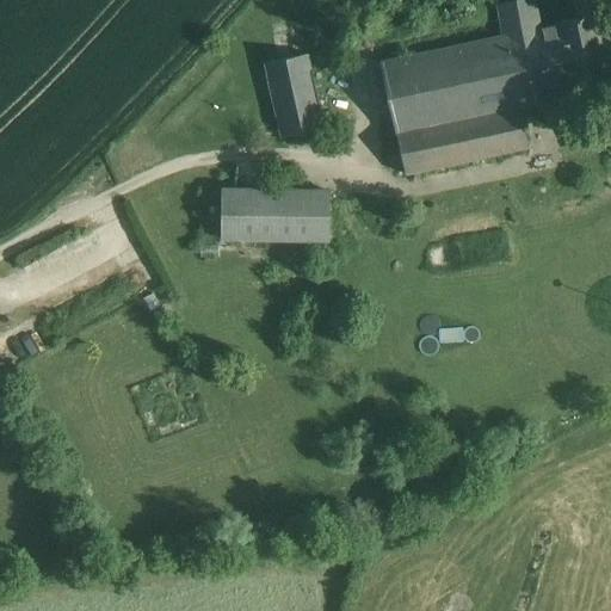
[(506,36),(536,30),(530,0),(522,0),(499,5),(506,36)]
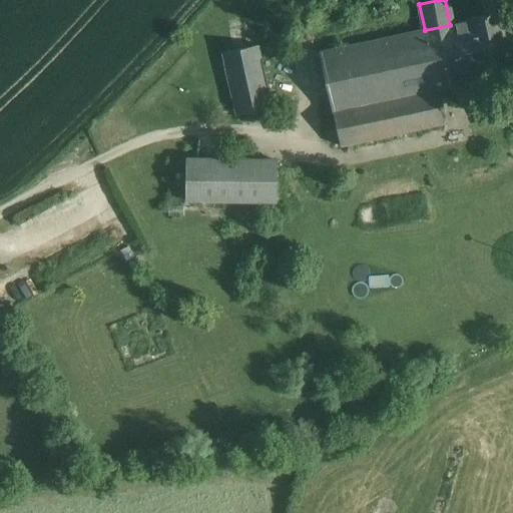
[(467,21),(481,81),(481,82),(512,76),(499,14),(467,20),(467,21)]
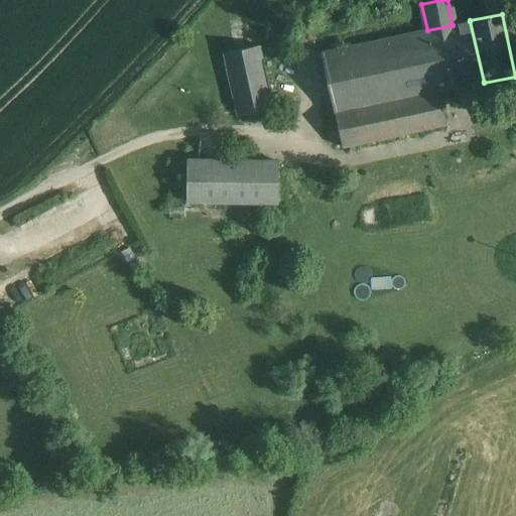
[(484,82),(470,21),(453,25),(466,86),(484,82)]
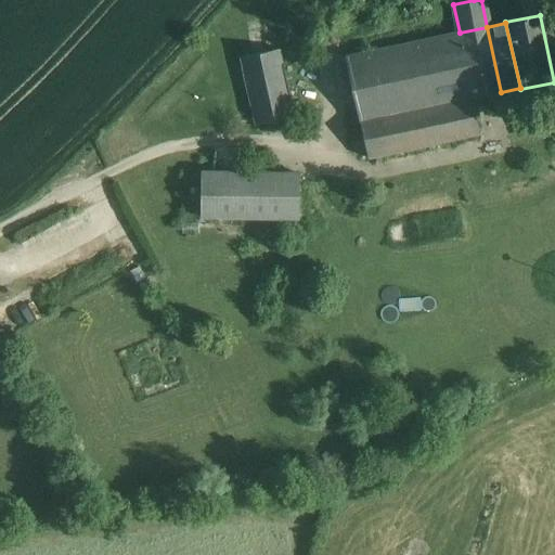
[(360,121),(472,99),(501,92),(487,27),(460,33),(345,57),(360,121)]
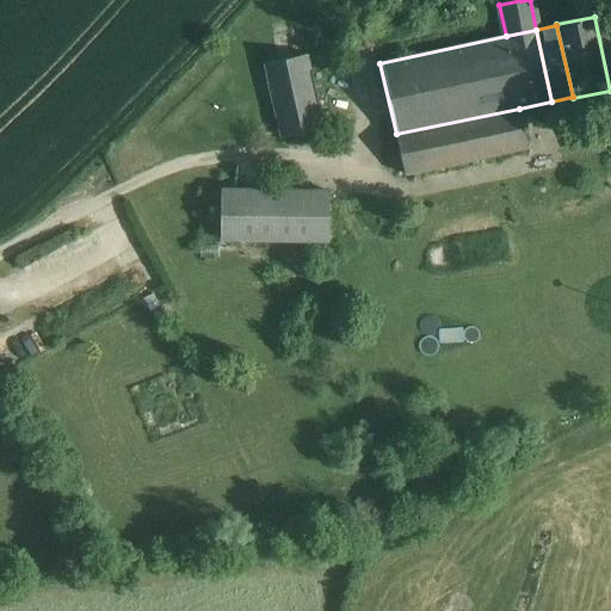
[(307,55),(265,65),(281,139),(325,130),(312,71),(310,71),(307,55)]
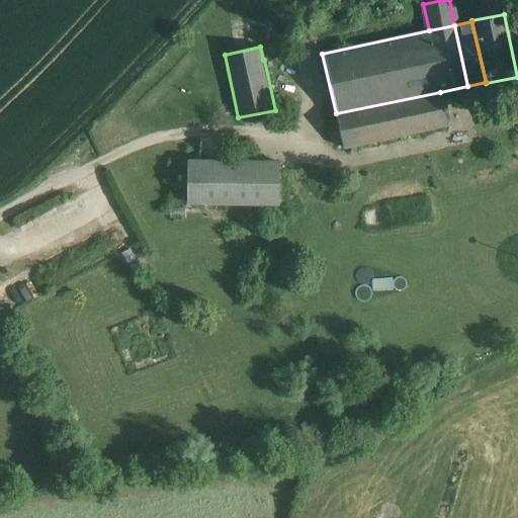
[(440,92),(336,113),(343,148),(447,125),(440,92)]
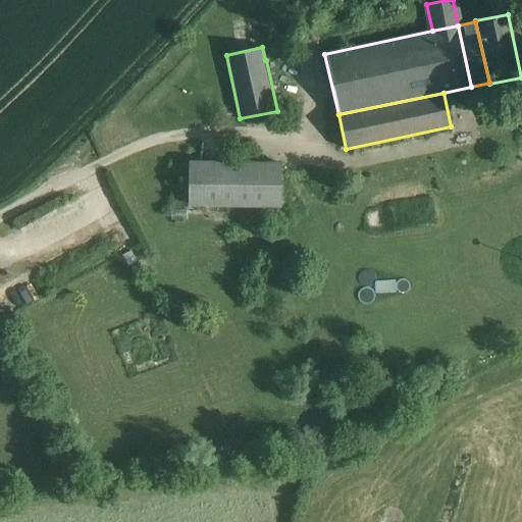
[(281,164),(189,163),(189,205),(281,206),(281,164)]
